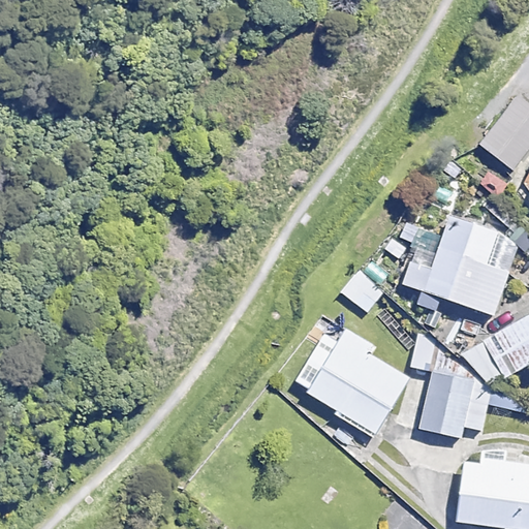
[(528,150),(528,91),(519,85),(476,142),(515,170),(528,150)]
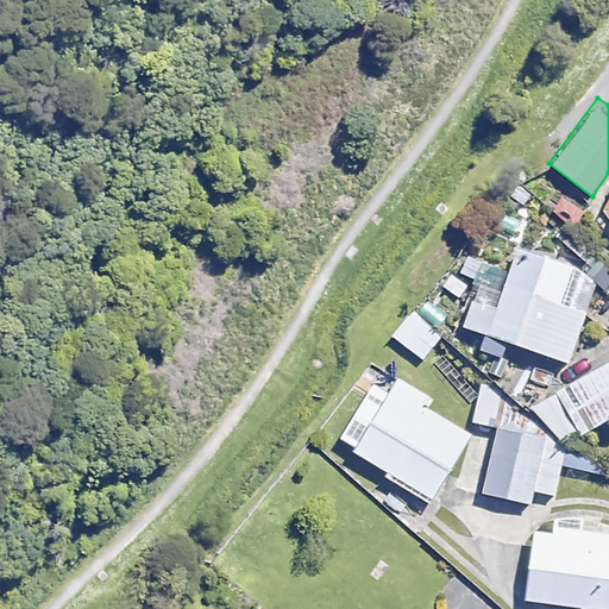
[(571,268),(515,248),(496,305),(473,296),(463,328),(566,364),(584,314),(558,305),(571,268)]
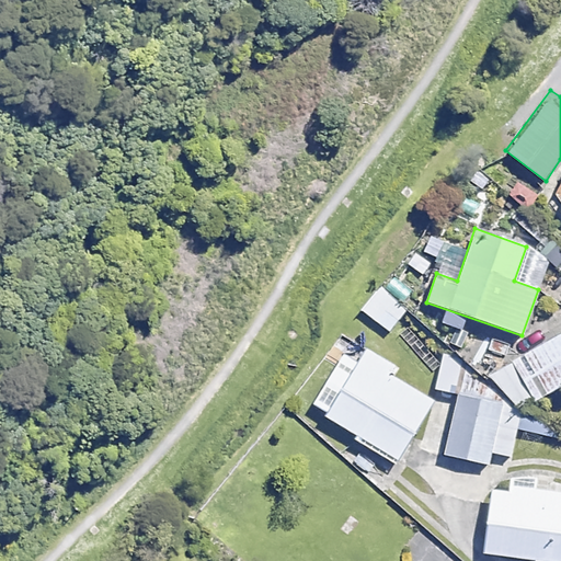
[(408,310),(379,288),(361,310),(389,333),(408,310)]
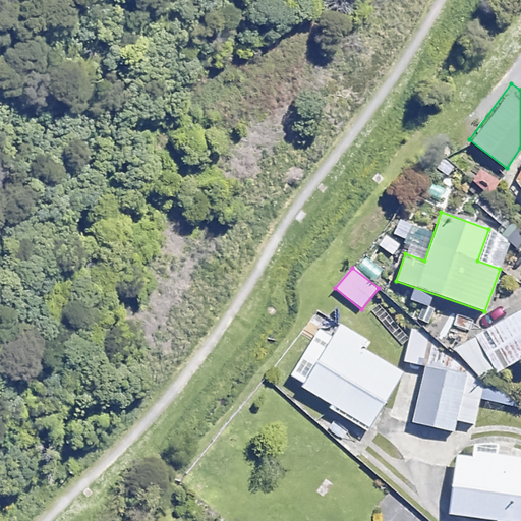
[(478,424),(484,374),(493,370),(496,375),(520,358),(520,314),(518,310),(443,357),(430,356),(421,428),(453,432),(454,421),(478,424)]
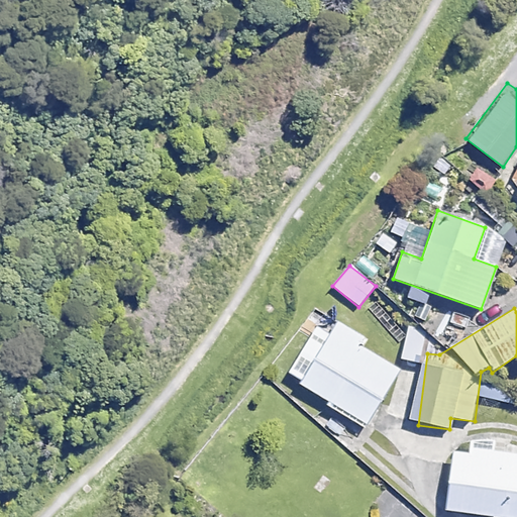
[(367,424),(400,371),(357,345),(363,337),(336,320),(298,383),(367,424)]
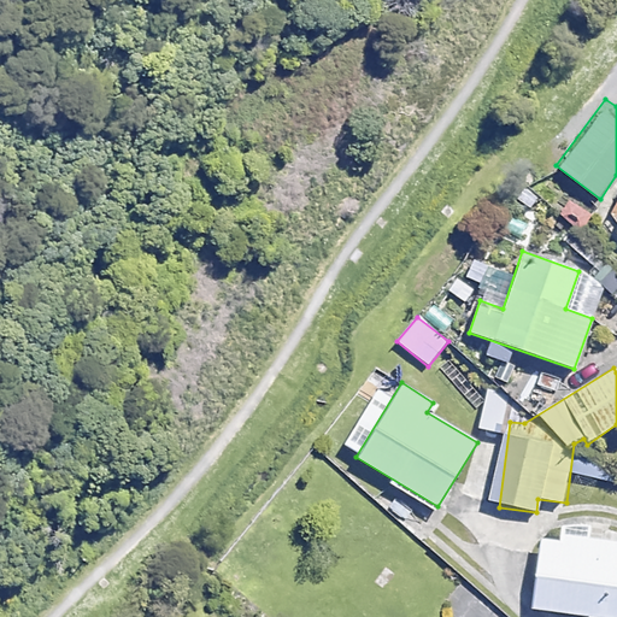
[(616,616),(616,544),(589,541),(591,528),(562,524),(559,552),(536,550),(532,610),(593,616),(616,616)]
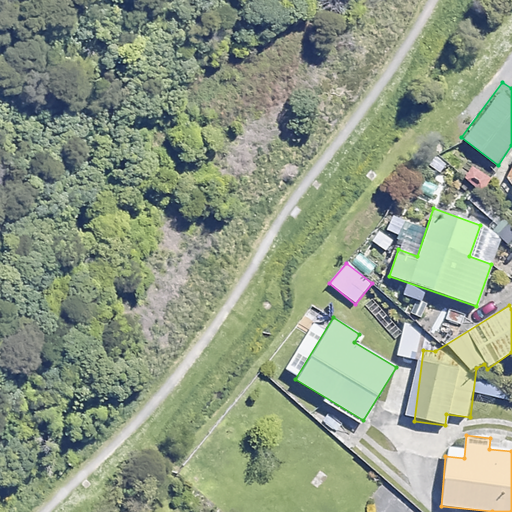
All buildings are outlined.
